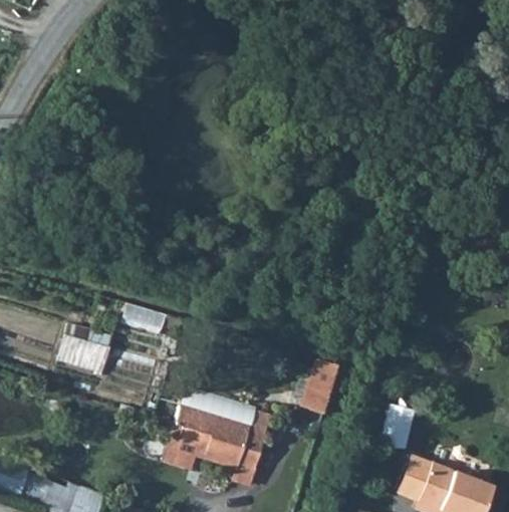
[(133,302),(128,324),(167,333),(172,310),(133,302)]
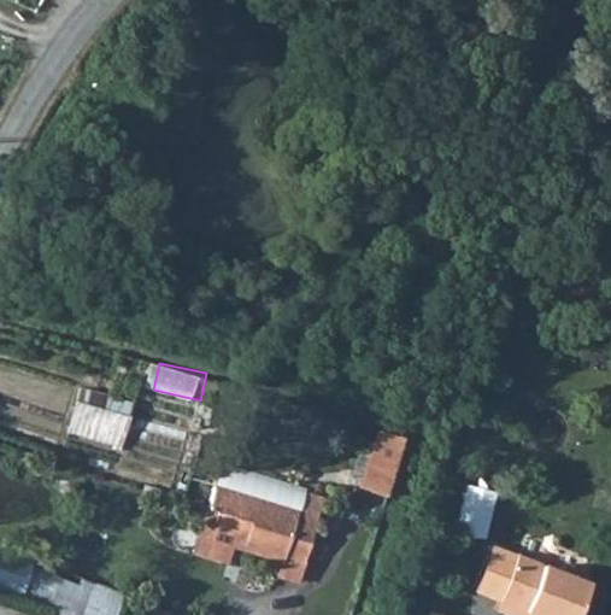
[(135,396),(82,381),(69,427),(122,441),(135,396)]
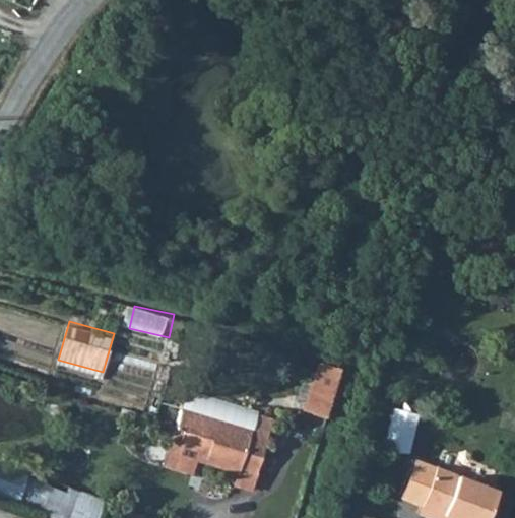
[(322,364),(308,412),(329,418),(343,370),(322,364)]
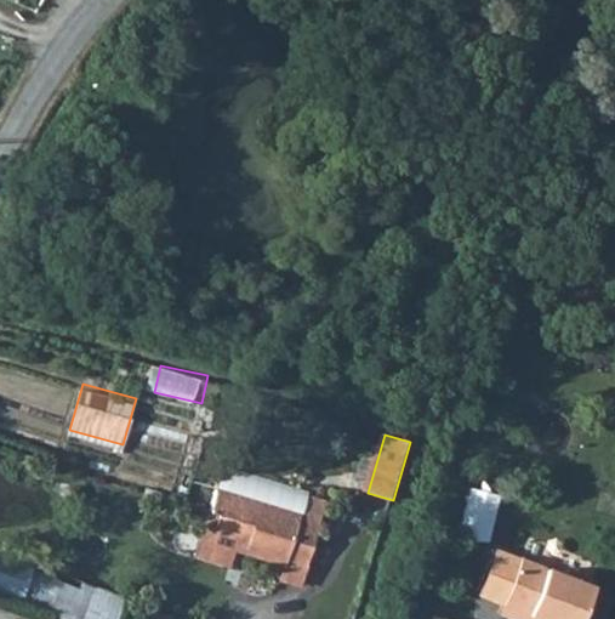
[(286,566),(288,561),(308,567),(322,523),(217,492),(203,540),(235,550),(241,540),(248,543),(250,555),(286,566)]
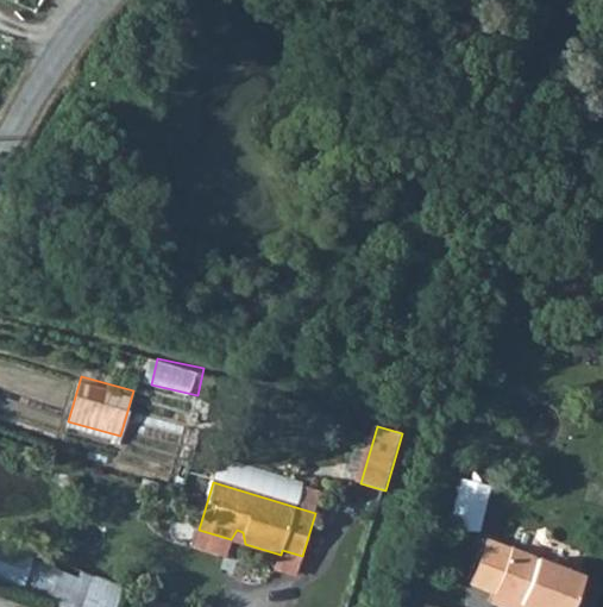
[(0,577),(24,586),(36,550),(0,537),(0,577)]
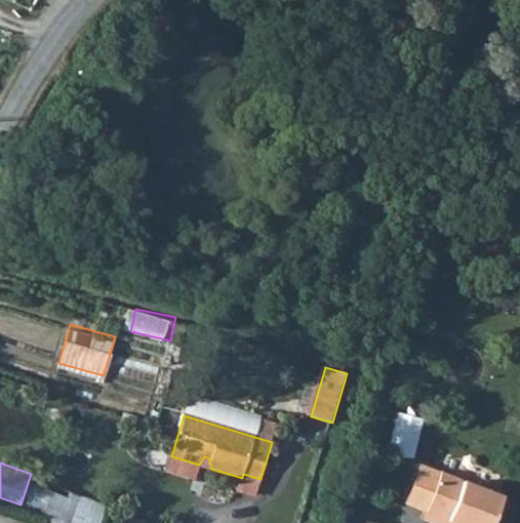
[(409,503),(429,510),(442,472),(423,466),(409,503)]
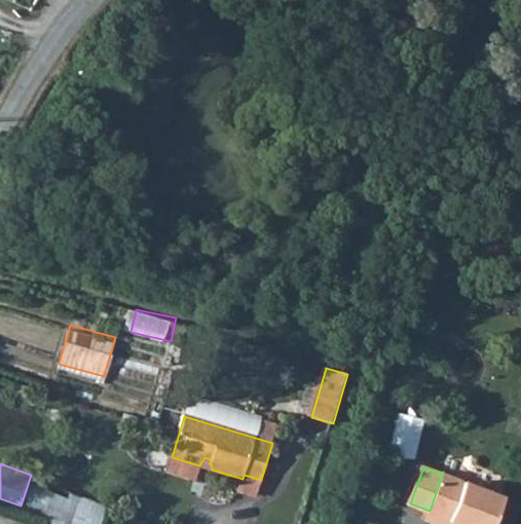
[(494,523),(505,495),(443,473),(430,511),(429,512),(462,523),(494,523)]
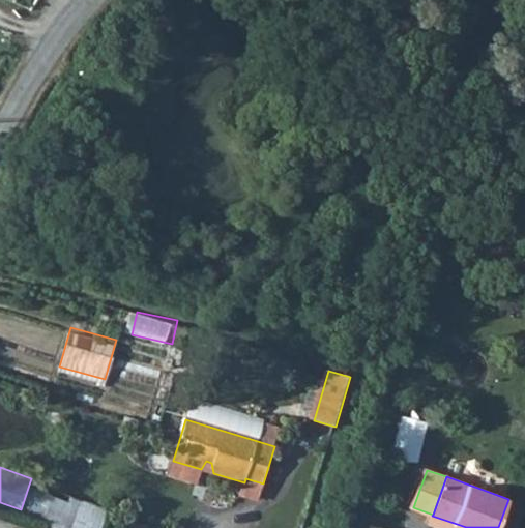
[(259,500),(263,484),(245,478),(244,482),(241,495),(259,500)]
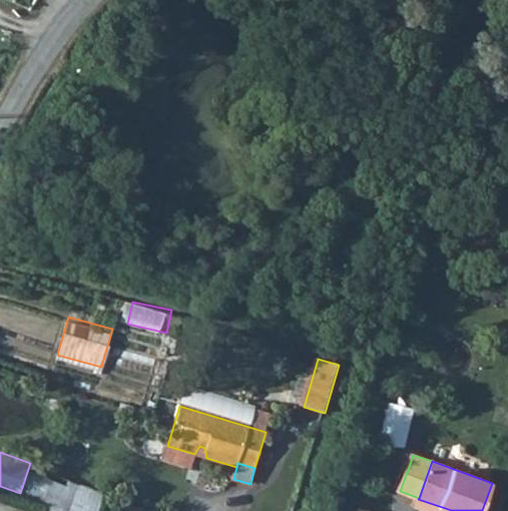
[(43,506),(57,510),(71,510),(79,489),(53,480),(43,506)]
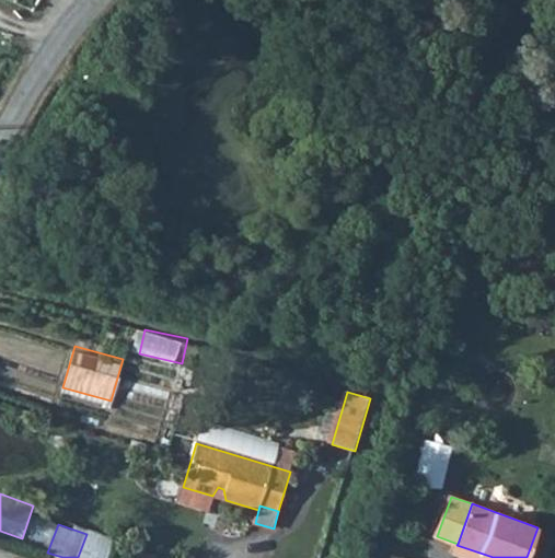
[(87,534),(78,557),(107,557),(117,533),(90,524),(87,534)]
